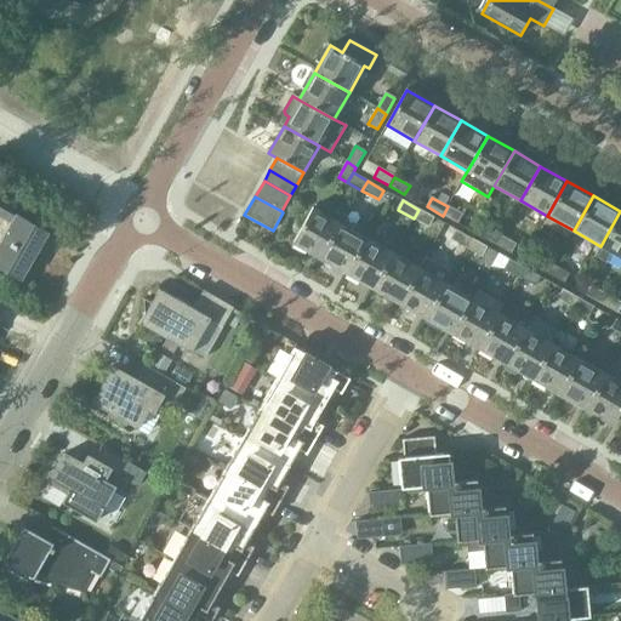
[(463,215),(448,206),(443,216),(457,224),(463,215)]
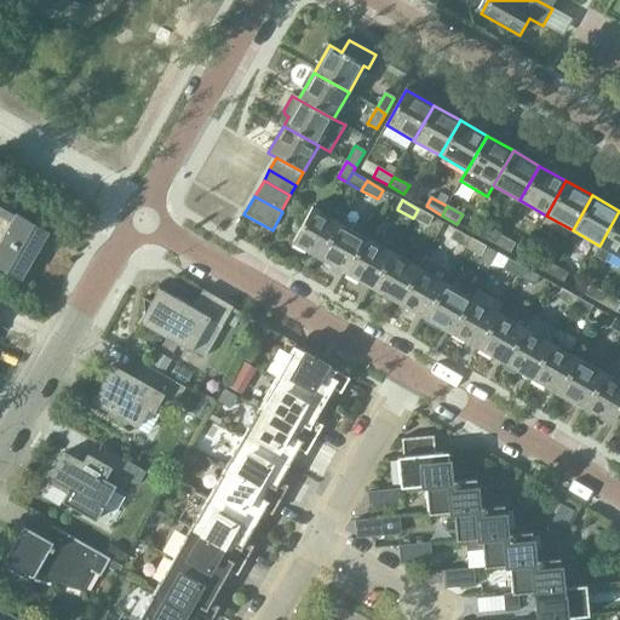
[(292,242),(320,258),(339,223),(313,207),(292,242)]
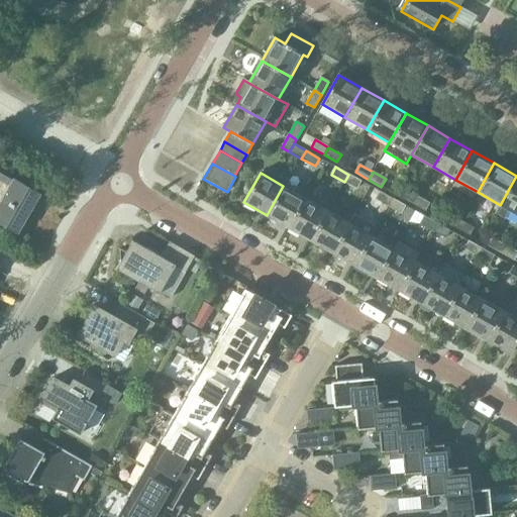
[(348,175),(344,182),(357,189),(362,182),(348,175)]
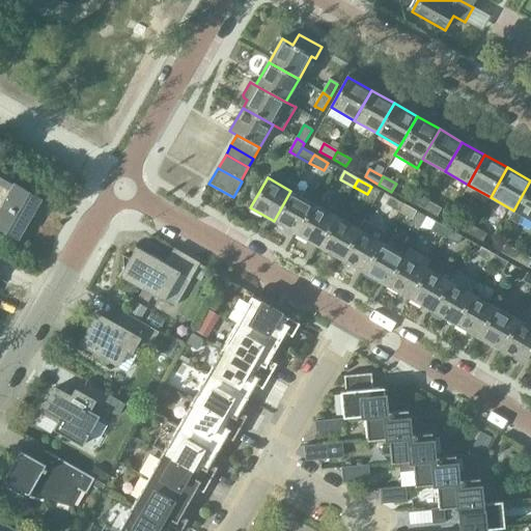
[(513,211),(530,220),(530,180),(513,211)]
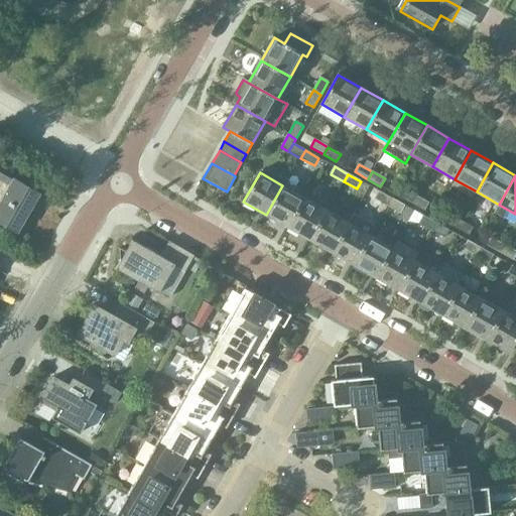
[(0,203),(0,223),(17,233),(40,194),(14,178),(0,203)]
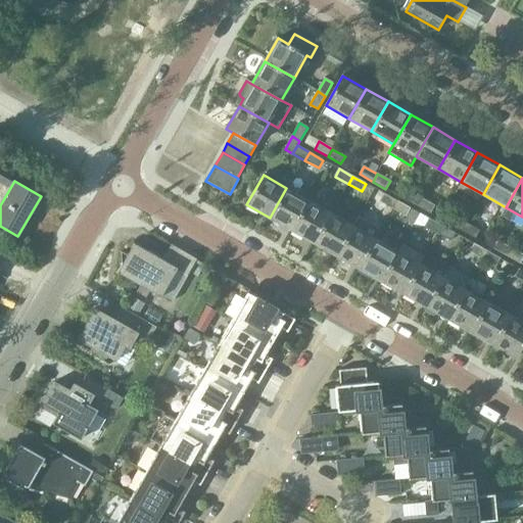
[(270,218),(292,230),(308,201),(286,188),(270,218)]
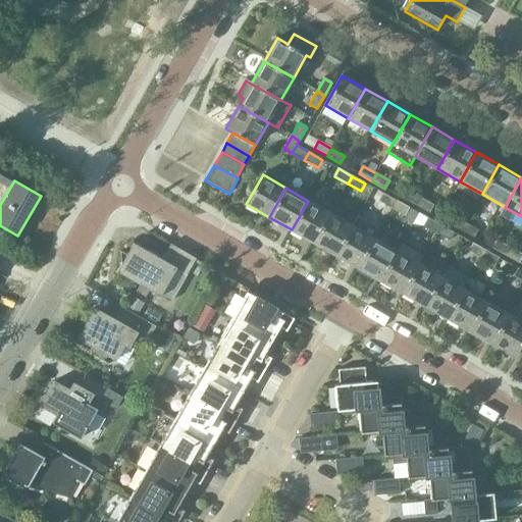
[(421,198),(408,191),(404,199),(417,206),(421,198)]
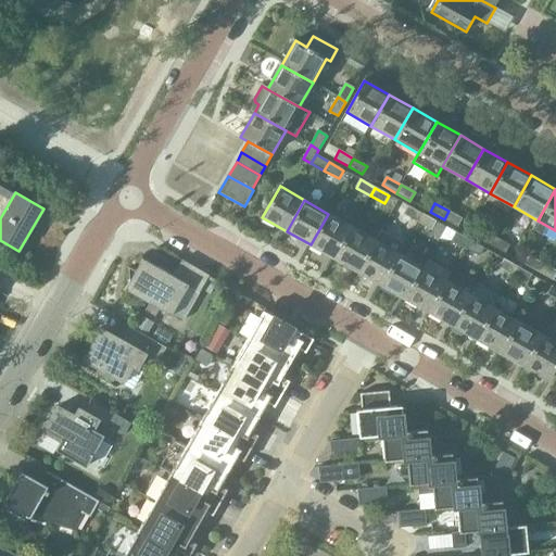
[(404,215),(418,223),(422,214),(408,206),(404,215)]
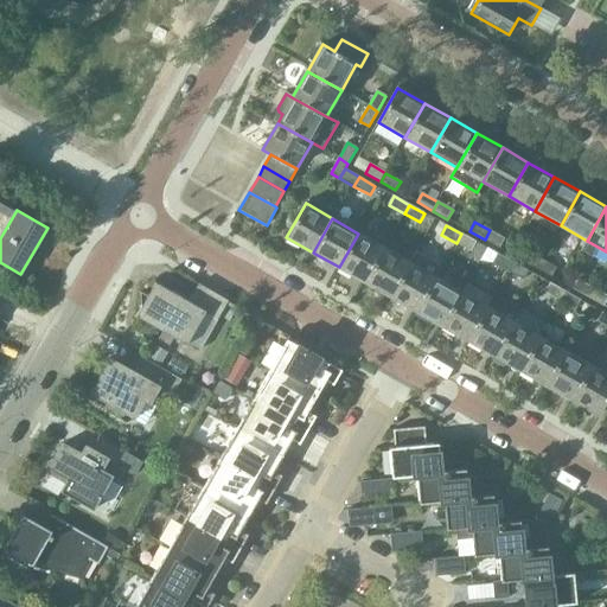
[(490,230),(485,240),(500,248),(505,240),(490,230)]
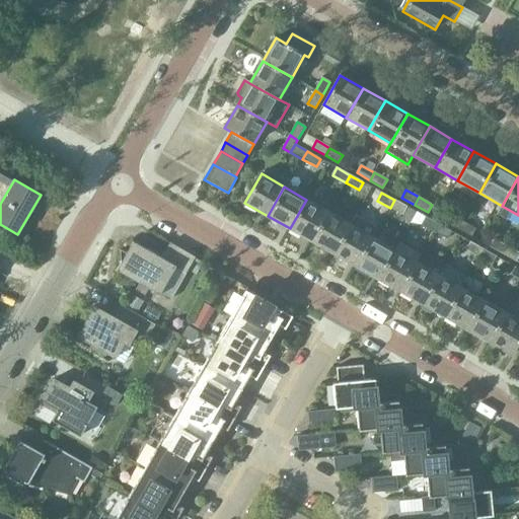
[(290,228),(312,241),(328,212),(306,200),(290,228)]
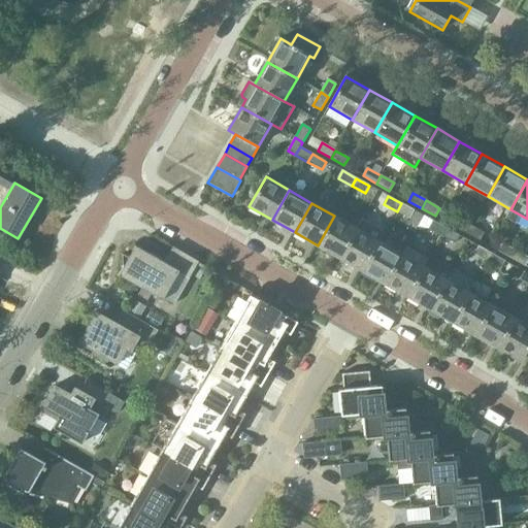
[(401,203),(397,211),(409,219),(415,210),(401,203)]
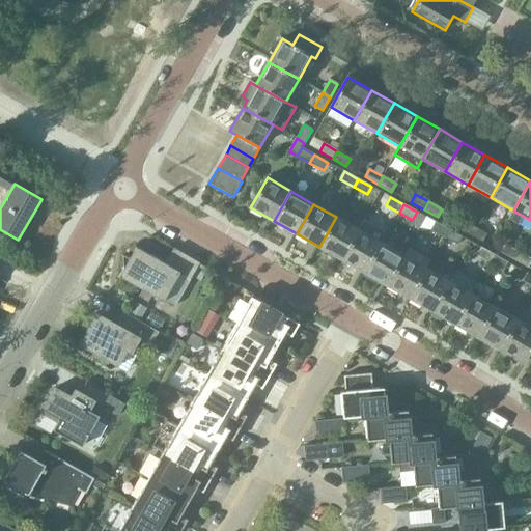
[(319,247),(341,259),(359,230),(336,217),(319,247)]
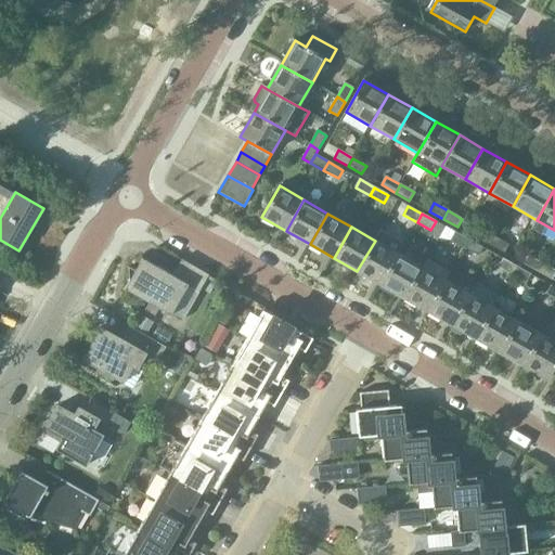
[(477,239),(491,246),(495,237),(481,230),(477,239)]
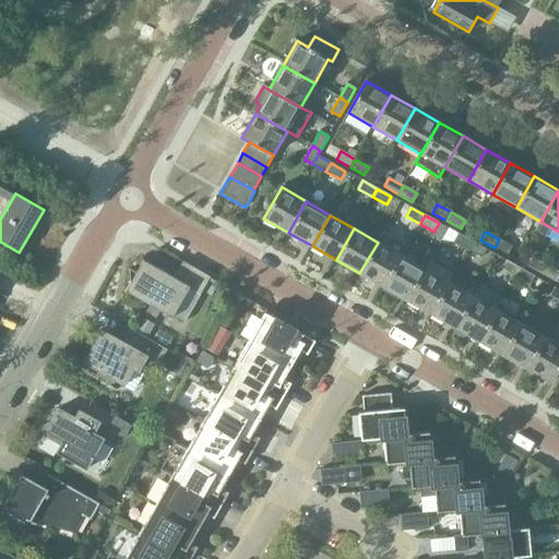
[(454,242),(468,250),(473,242),(459,234),(454,242)]
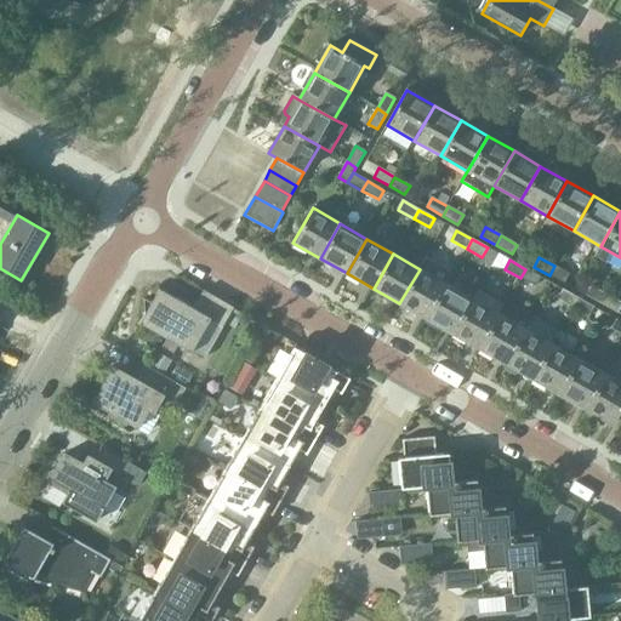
[(550,275),(565,284),(570,274),(554,266),(550,275)]
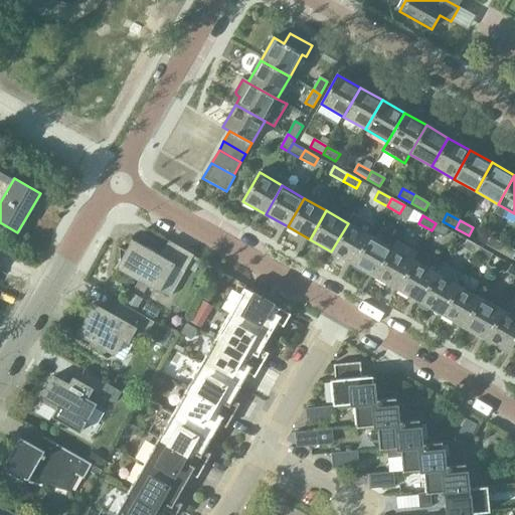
[(331,251),(353,265),(370,235),(348,223),(331,251)]
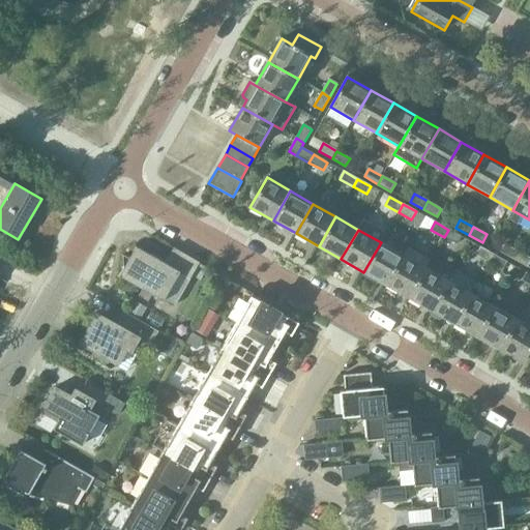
[(448,230),(444,237),(458,245),(462,237),(448,230)]
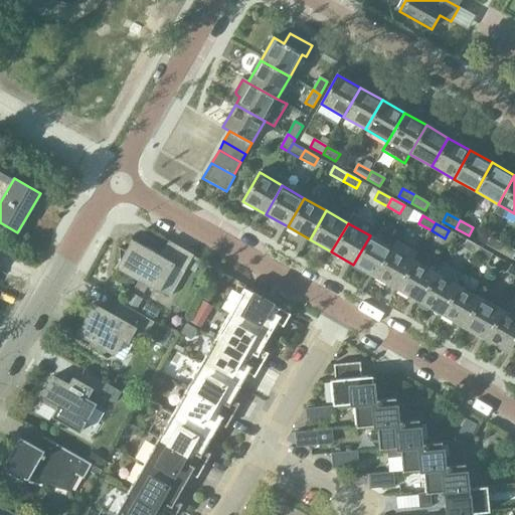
[(353,265),(376,278),(392,248),(370,235),(353,265)]
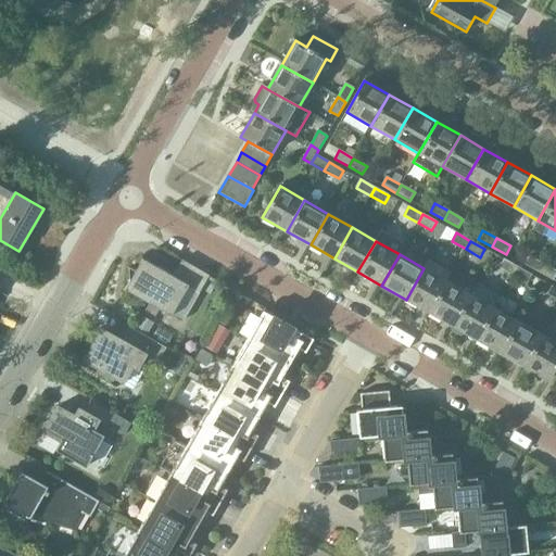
[(530,256),(526,265),(540,273),(544,265),(530,256)]
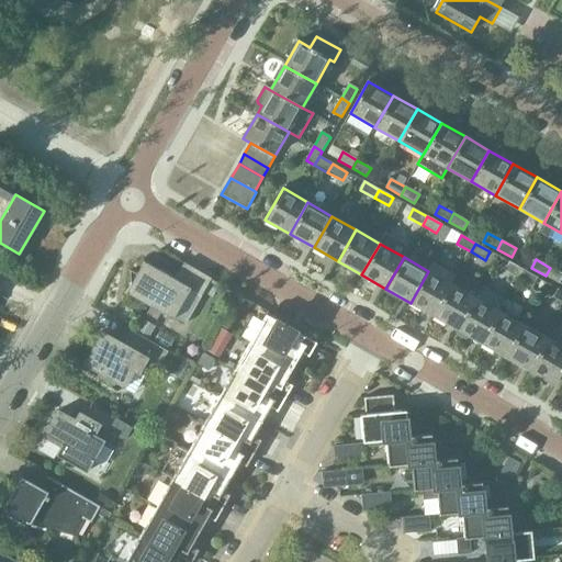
[(505,271),(519,279),(524,270),(509,262),(505,271)]
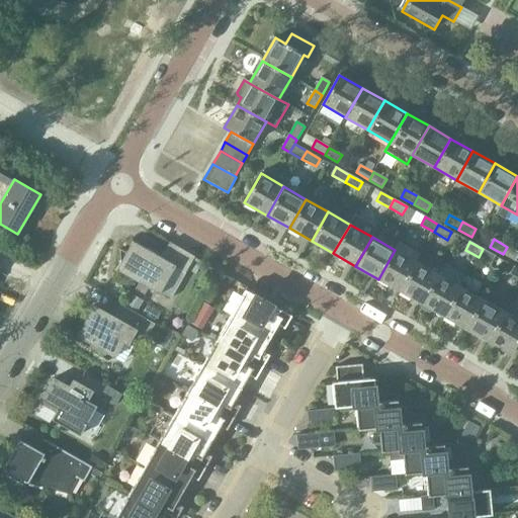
[(116,270),(137,281),(134,288),(143,294),(147,287),(159,294),(175,267),(185,273),(194,257),(170,243),(161,257),(137,244),(130,255),(119,250),(120,262),(116,270)]
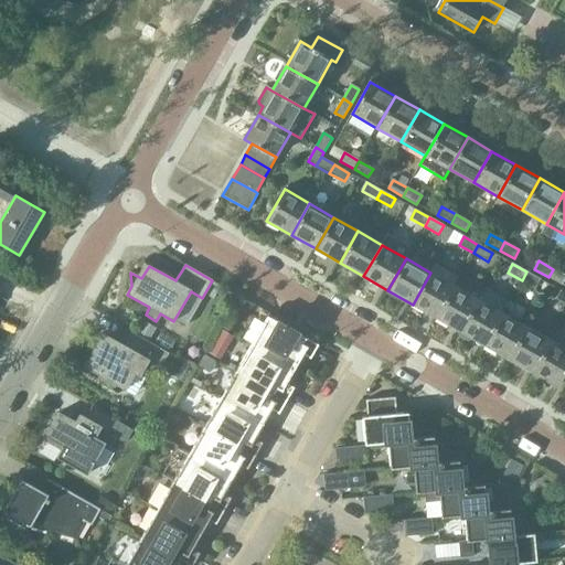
[(564,280),(564,275),(553,269),(548,277),(563,285),(564,280)]
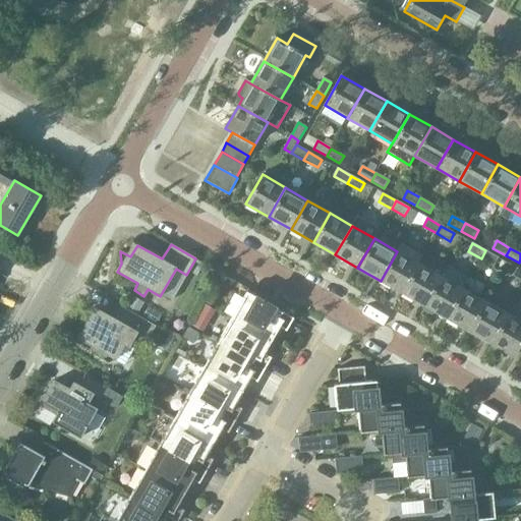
[(485,250),(481,258),(495,266),(499,257),(485,250)]
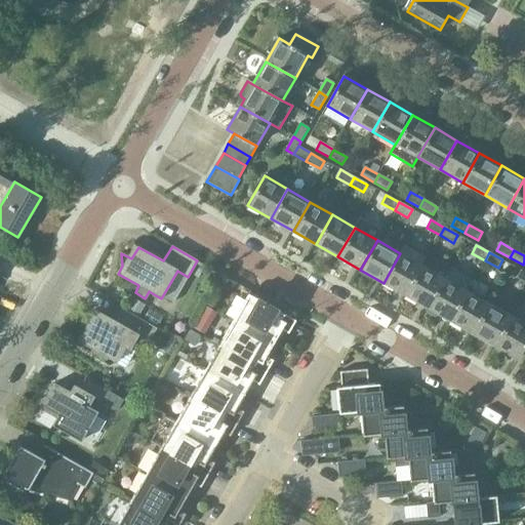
[(384,283),(405,295),(422,266),(400,253),(384,283)]
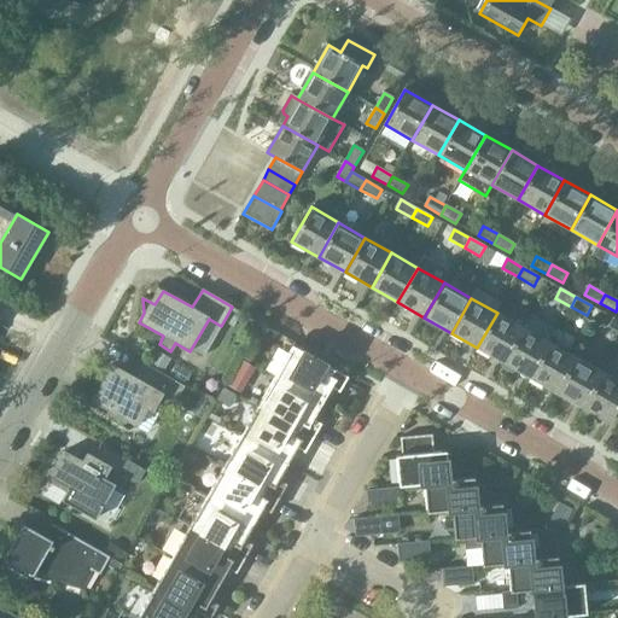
[(477,348),(503,362),(524,327),(497,313),(477,348)]
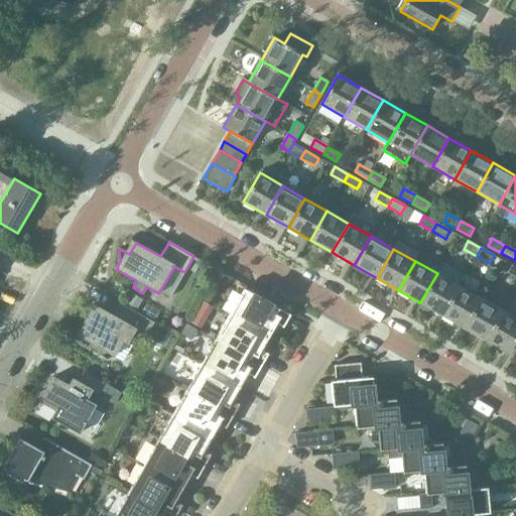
[(459,286),(437,273),(420,302),(442,315),(459,286)]
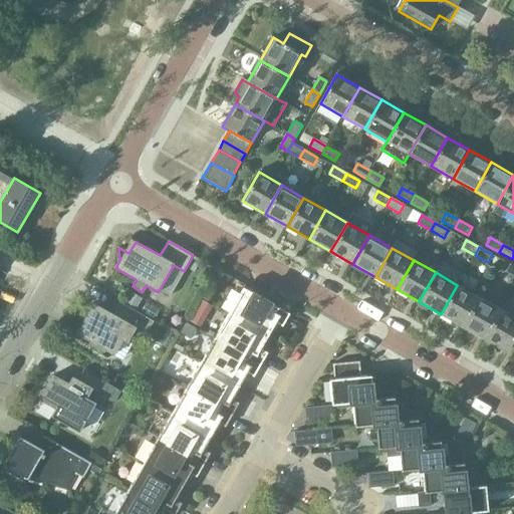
[(479,297),(457,285),(441,314),(463,326),(479,297)]
